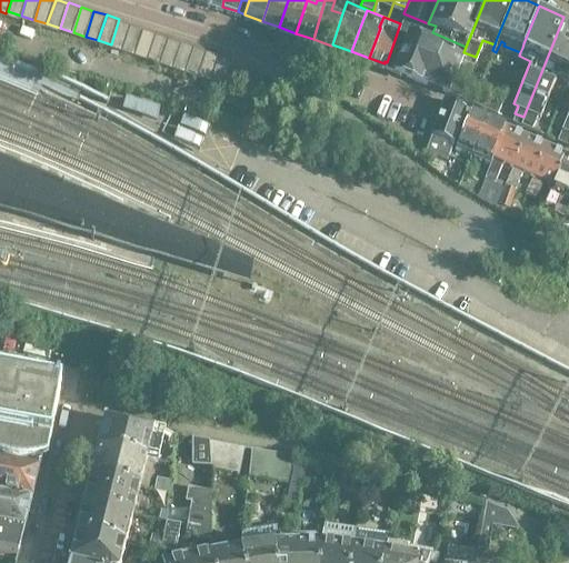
[(568,20),(563,17),(523,117),(523,119),(531,122),(540,114),(557,73),(567,79),(568,73),(568,20)]
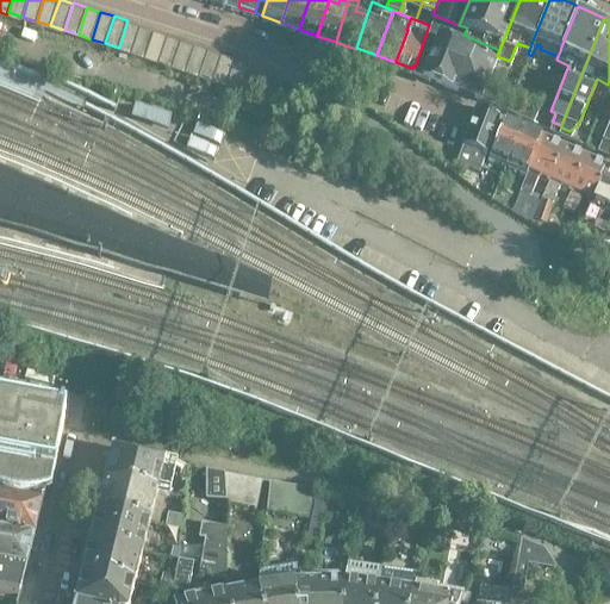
[(119,48),(132,53),(141,25),(128,20),(119,48)]
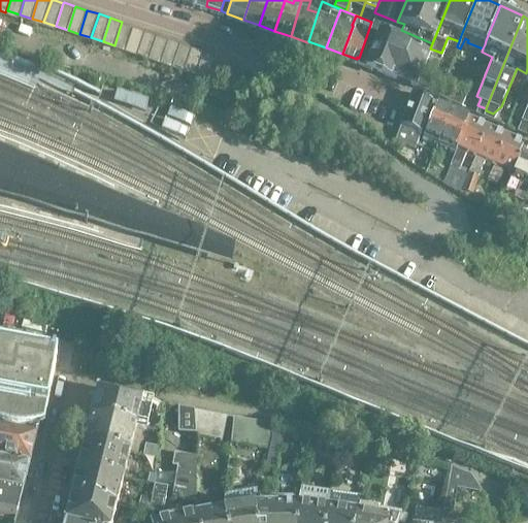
[(114,45),(126,48),(134,26),(122,22),(114,45)]
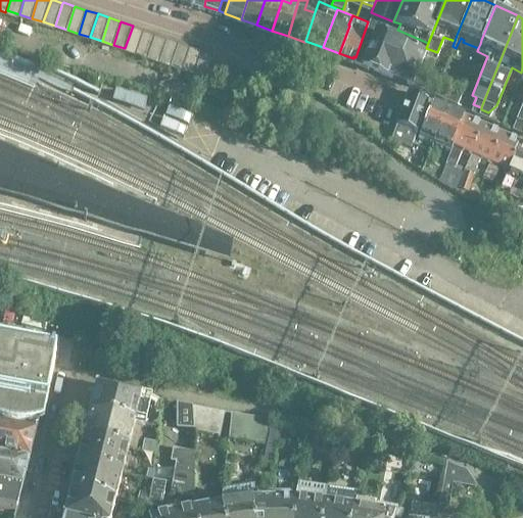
[(125,48),(137,52),(144,29),(133,26),(125,48)]
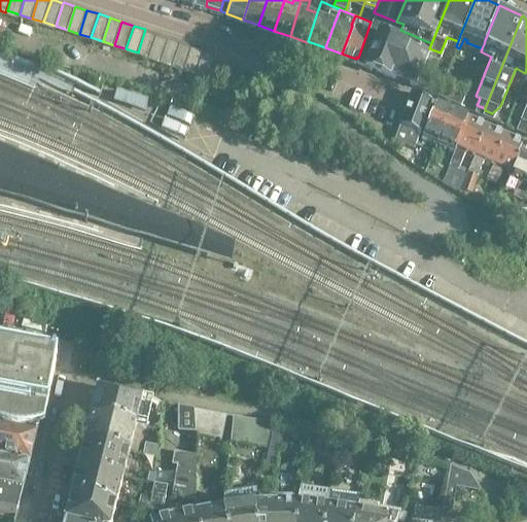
[(378,27),(364,60),(366,61),(365,63),(390,73),(390,72),(416,81),(417,78),(420,71),(429,49),(406,39),(407,38),(378,27)]
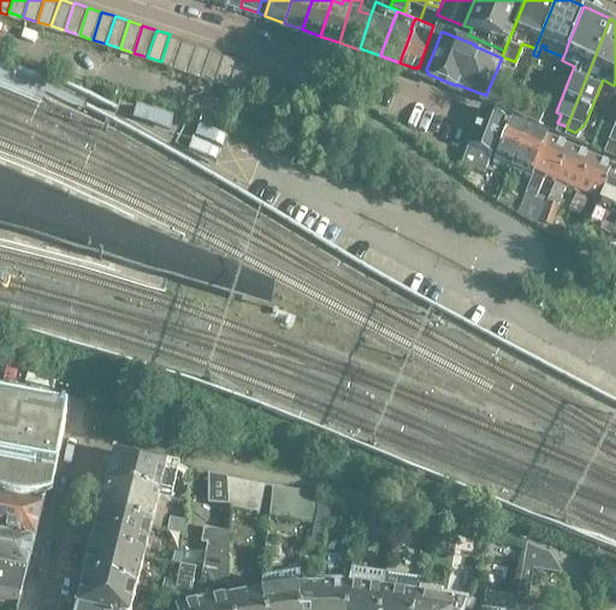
[(173,65),(183,39),(170,34),(161,61),(173,65)]
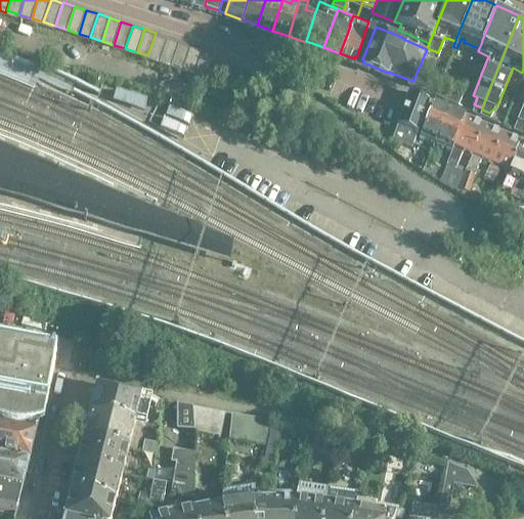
[(160,59),(167,37),(156,33),(147,55),(147,56),(160,59)]
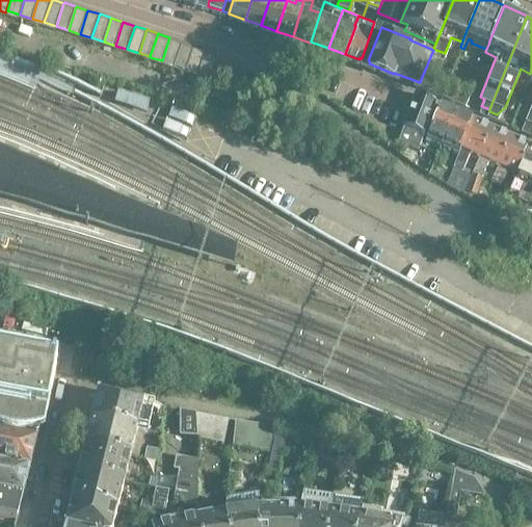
[(174,64),(182,41),(169,37),(162,60),(174,64)]
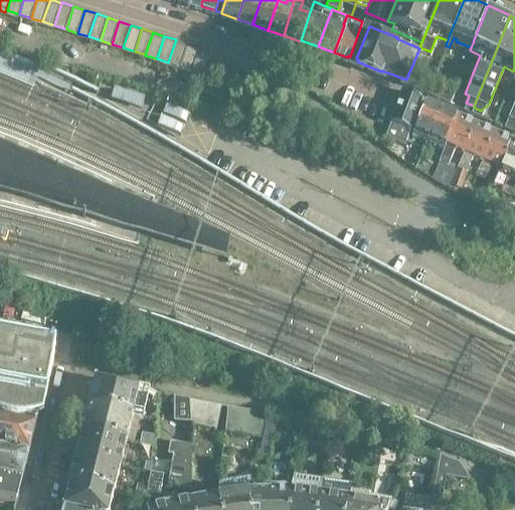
[(180,66),(187,43),(176,39),(168,62),(180,66)]
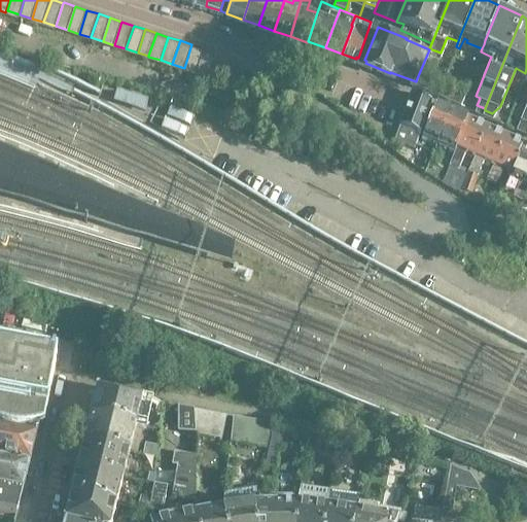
[(196,71),(204,48),(191,44),(184,68),(196,71)]
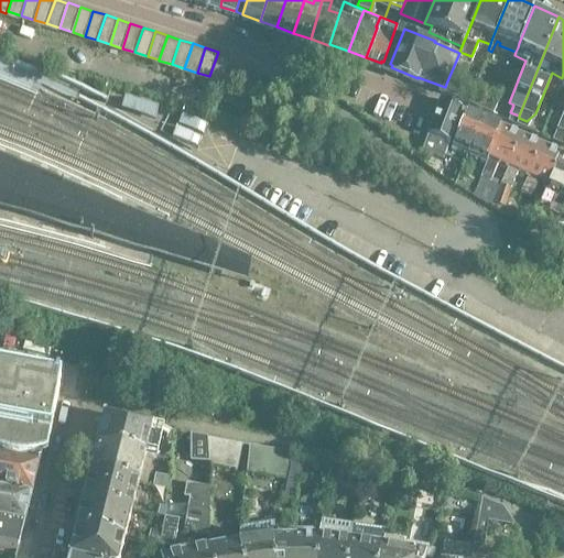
[(223,80),(230,55),(218,52),(209,76),(223,80)]
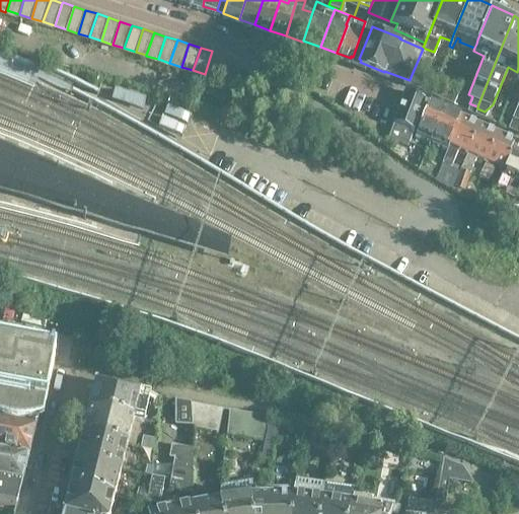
[(518,67),(517,72),(518,72),(518,98),(509,125),(518,129),(518,67)]
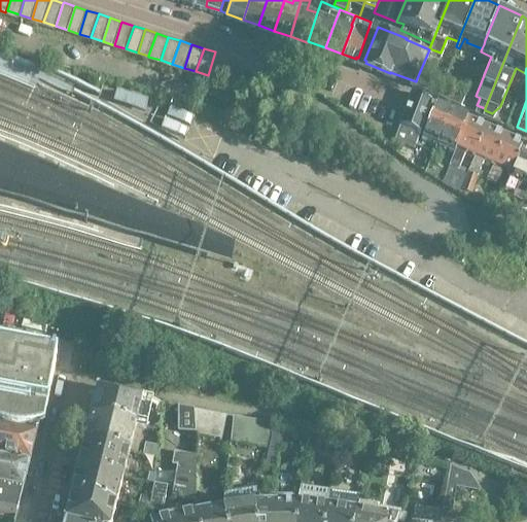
[(417,78),(416,81),(427,87),(431,75),(420,71),(417,78)]
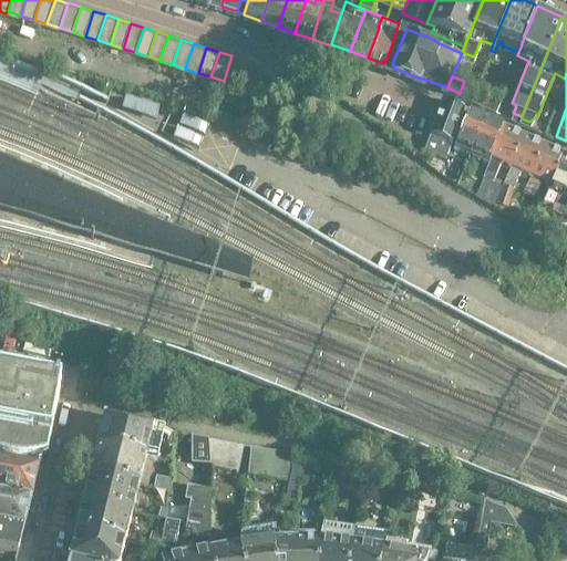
[(498,101),(475,91),(471,100),(495,111),(498,101)]
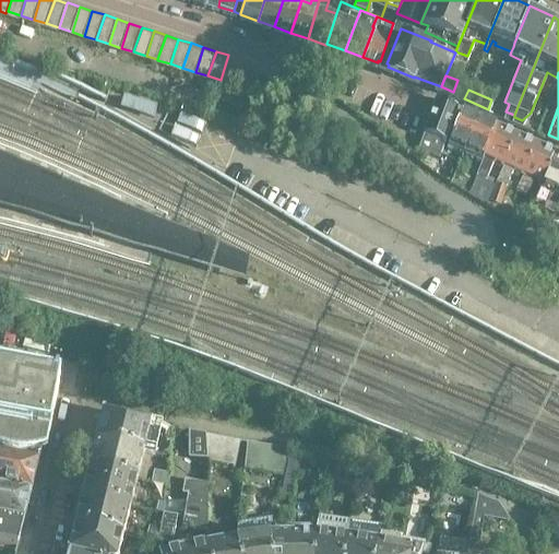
[(195,112),(144,94),(135,119),(187,137),(195,112)]
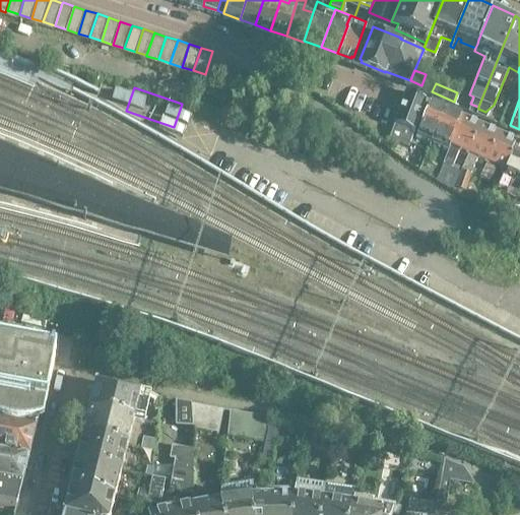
[(390,131),(390,132),(408,141),(413,127),(426,95),(406,87),(395,120),(390,131)]
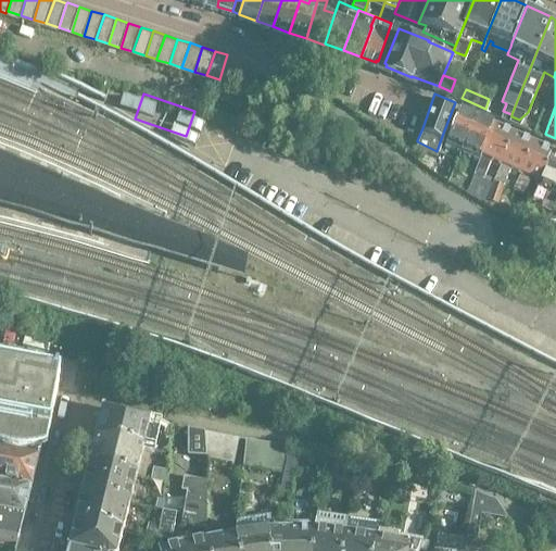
[(456,103),(455,104),(438,151),(442,152),(446,142),(462,150),(476,113),(456,103)]
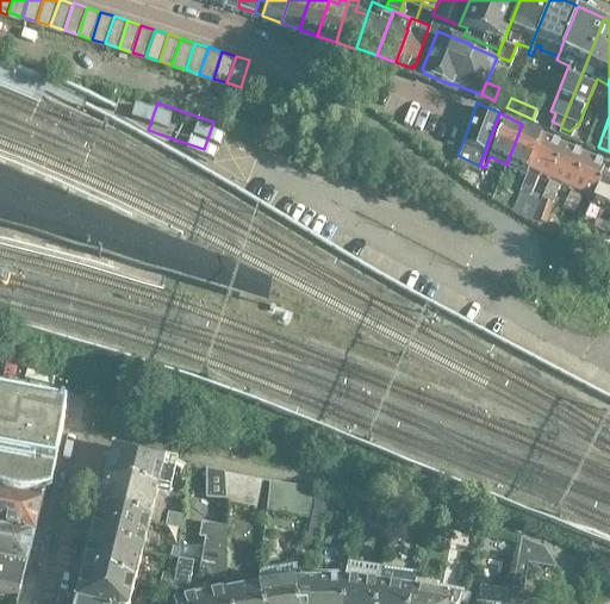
[(543,132),(522,124),(506,164),(504,169),(511,173),(517,159),(529,163),(542,135),(543,132)]
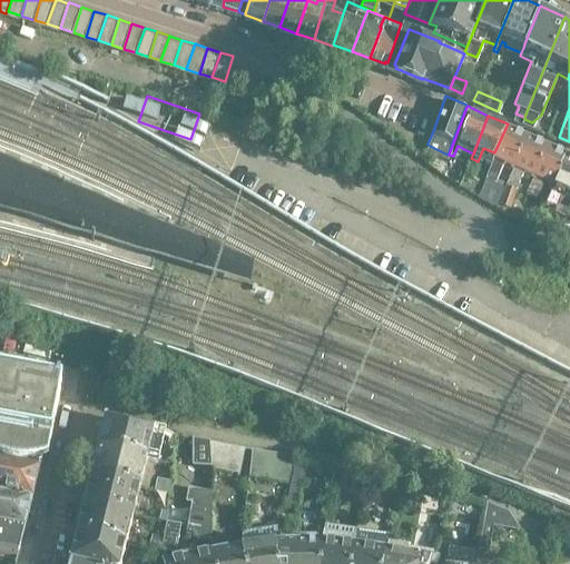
[(494,156),(484,176),(483,179),(503,187),(507,180),(497,176),(504,160),(513,164),(527,130),(508,122),(508,124),(507,126),(494,156)]
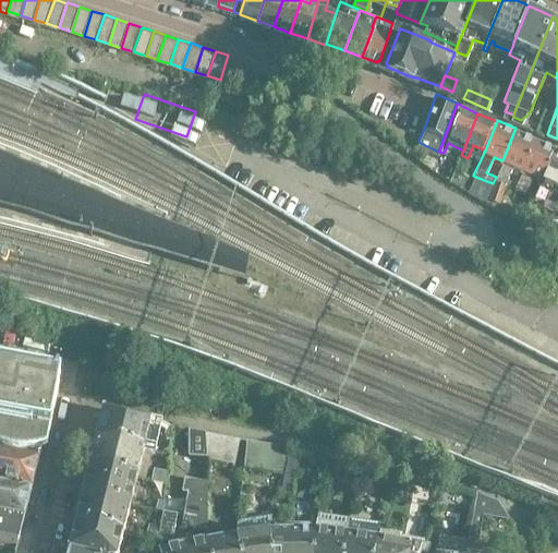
[(504,161),(496,177),(495,180),(505,183),(512,166),(522,170),(536,137),(516,128),(502,160),(504,161)]
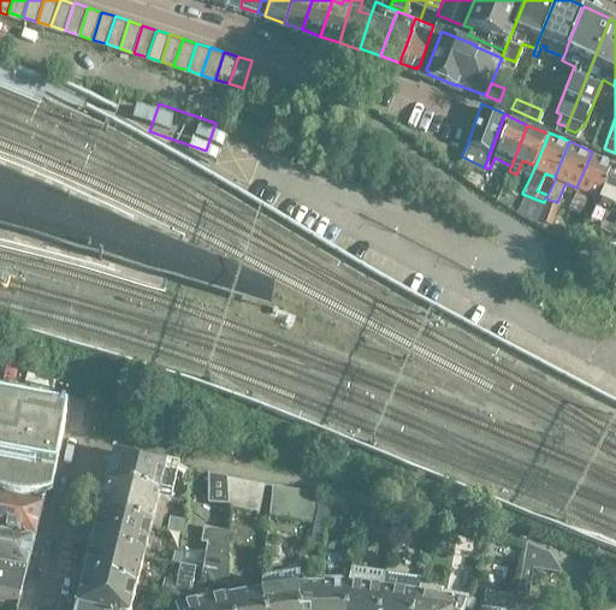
[(592,152),(576,188),(578,188),(568,206),(580,211),(587,196),(586,195),(587,193),(598,197),(614,161),(592,152)]
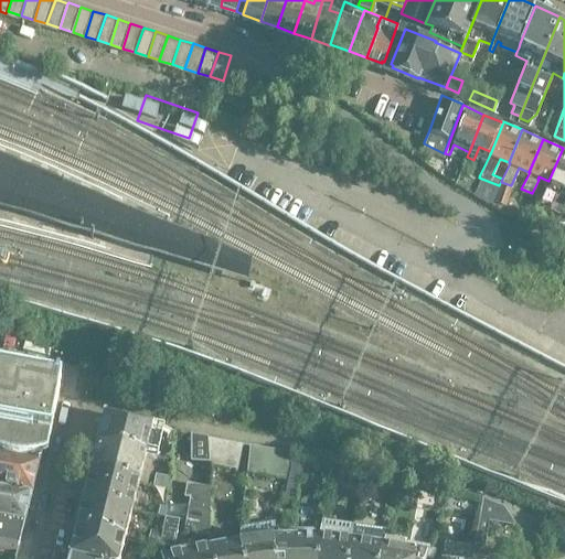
[(564,148),(563,148),(548,181),(540,201),(551,205),(554,197),(563,202),(564,196),(564,148)]
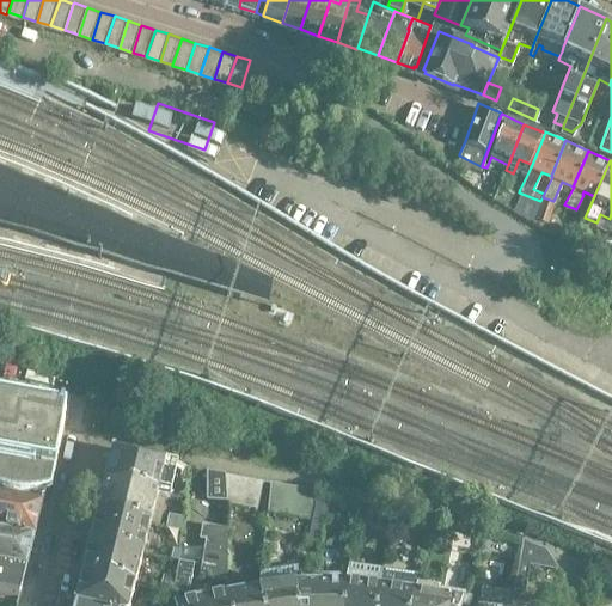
[(552,202),(543,197),(533,216),(544,221),(552,202)]
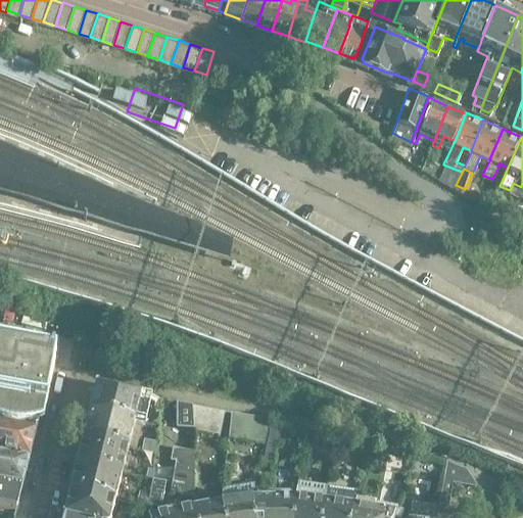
[(4,305),(2,319),(11,320),(13,308),(4,305)]
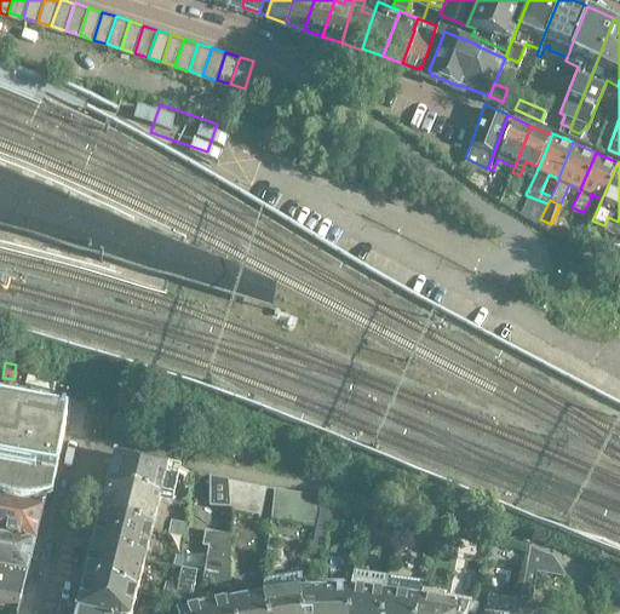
[(0,493),(5,495),(17,498),(32,498),(45,495),(51,494),(65,420),(0,407),(0,493)]
